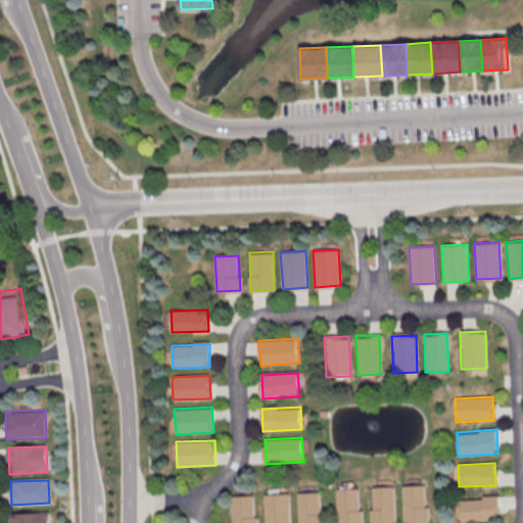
[(402,522),(401,485),(425,484),(427,522),(402,522)]
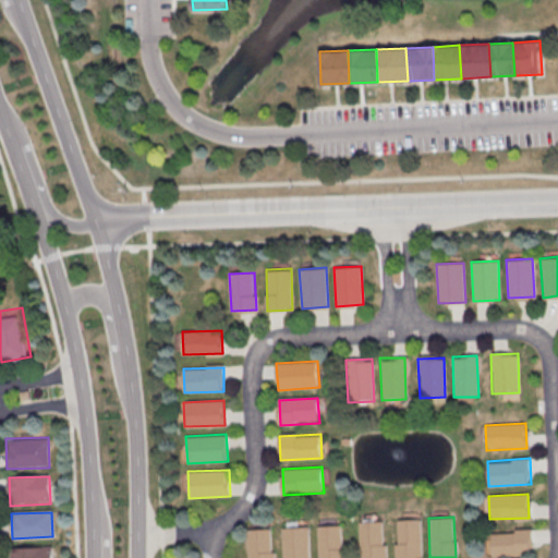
[(396,557),(396,519),(421,518),(423,557),(396,557)]
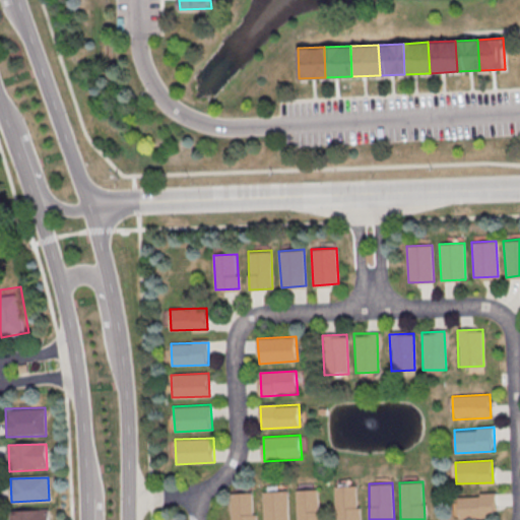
[(334,519),(334,485),(359,484),(359,519),(334,519)]
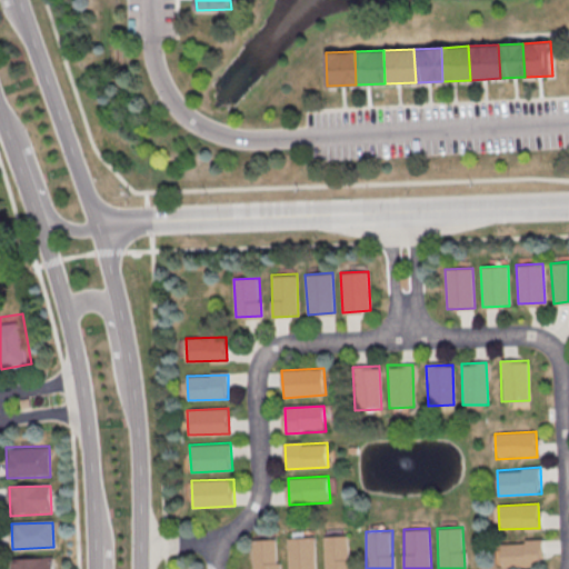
[(326,568),(325,535),(349,535),(349,568),(326,568)]
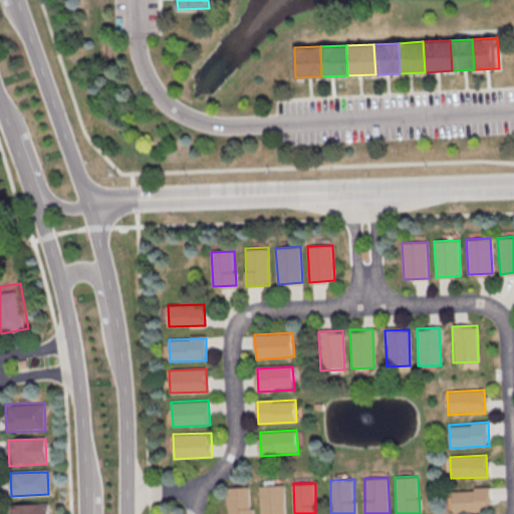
[(260,513),(260,485),(285,484),(285,513),(260,513)]
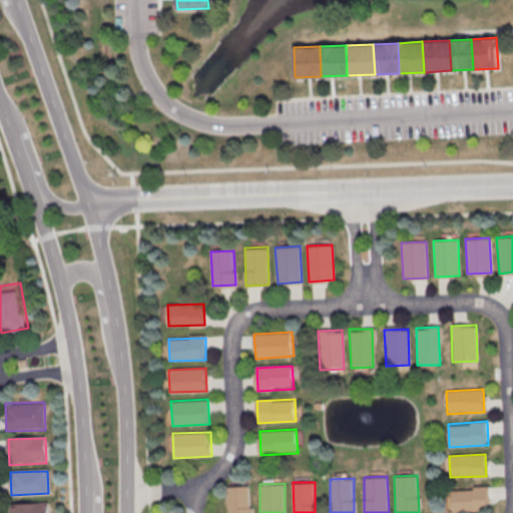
[(226,512),(226,485),(249,484),(250,512),(226,512)]
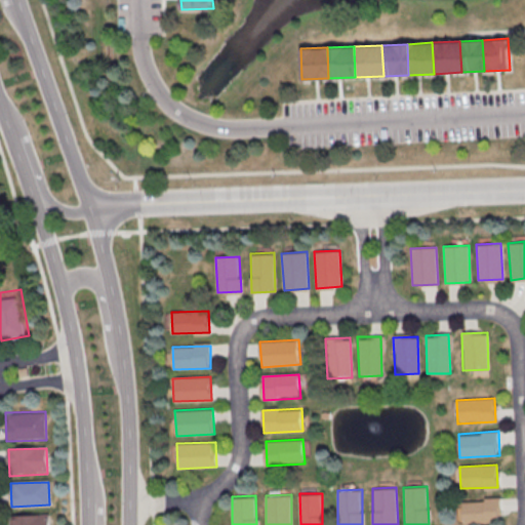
[(462,523),(461,499),(499,498),(499,522),(462,523)]
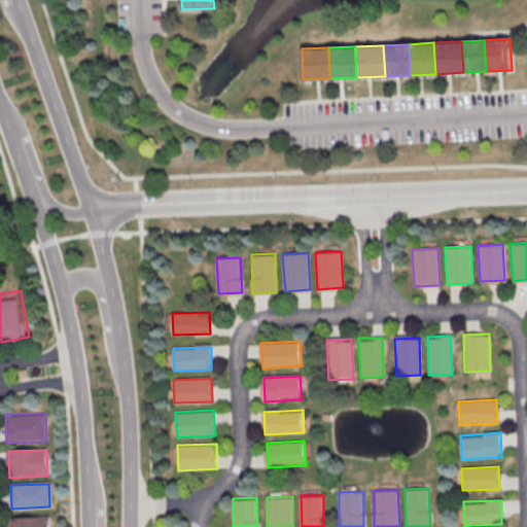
[(9,526),(9,520),(49,517),(49,526),(9,526)]
